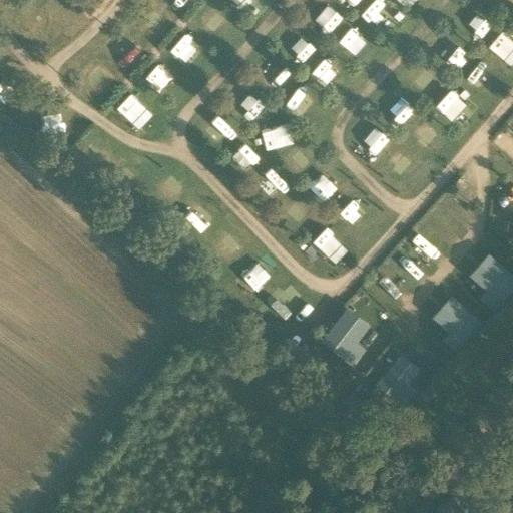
[(233,0),(246,12),(257,0),(233,0)]
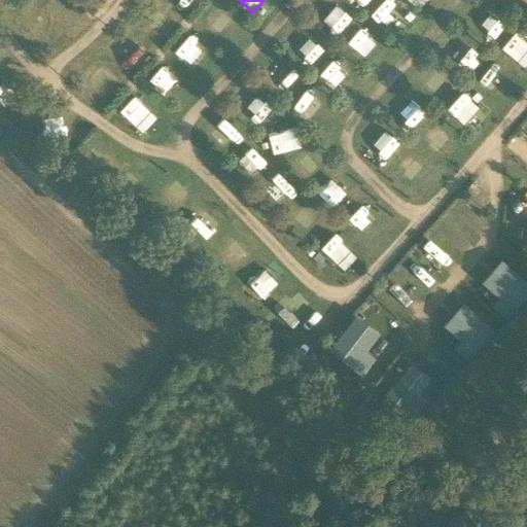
[(386,0),(383,0),(371,18),(387,29),(401,10),(386,0)]
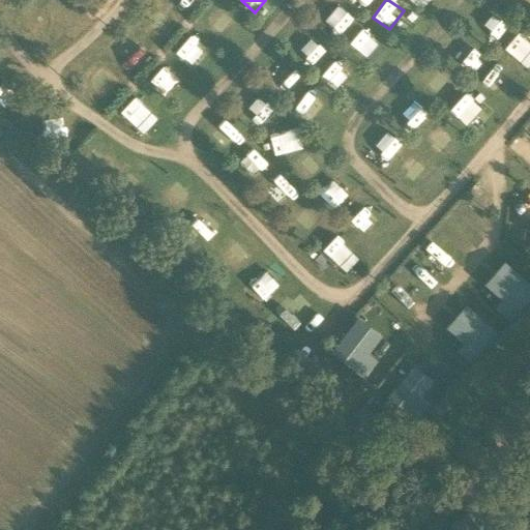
[(504,49),(529,69),(529,67),(529,43),(517,33),(504,49)]
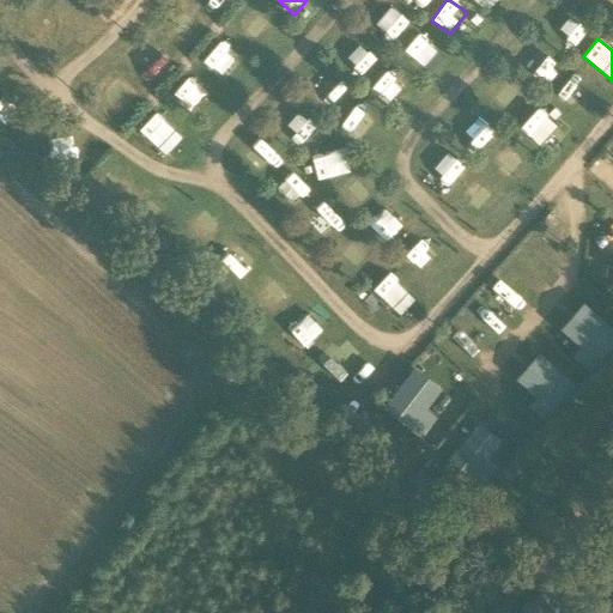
[(219,41),(202,60),(230,84),(246,66),(219,41)]
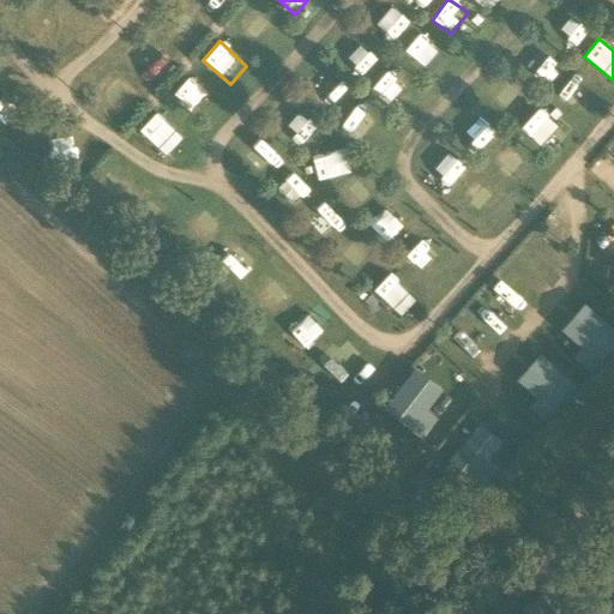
[(369,47),(348,60),(357,76),(379,64),(369,47)]
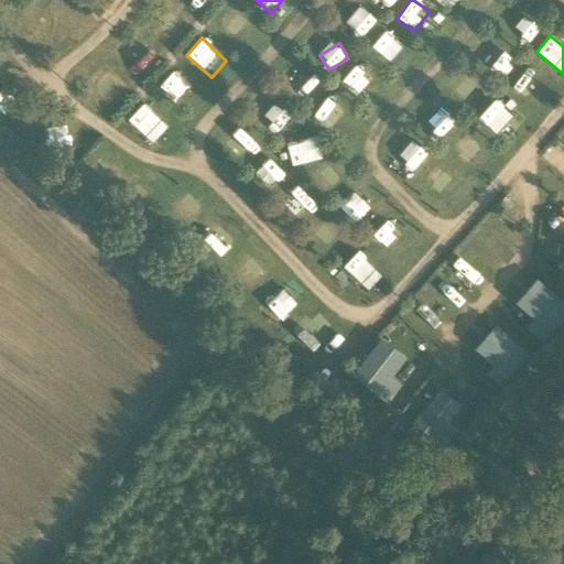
[(343,79),(360,94),(373,77),(356,63),(343,79)]
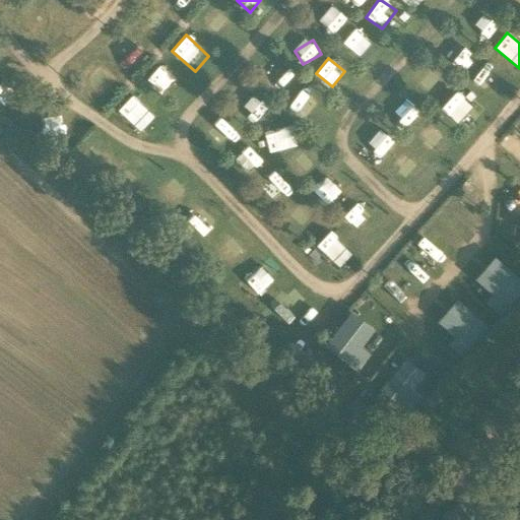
[(145,80),(165,95),(178,80),(158,65),(145,80)]
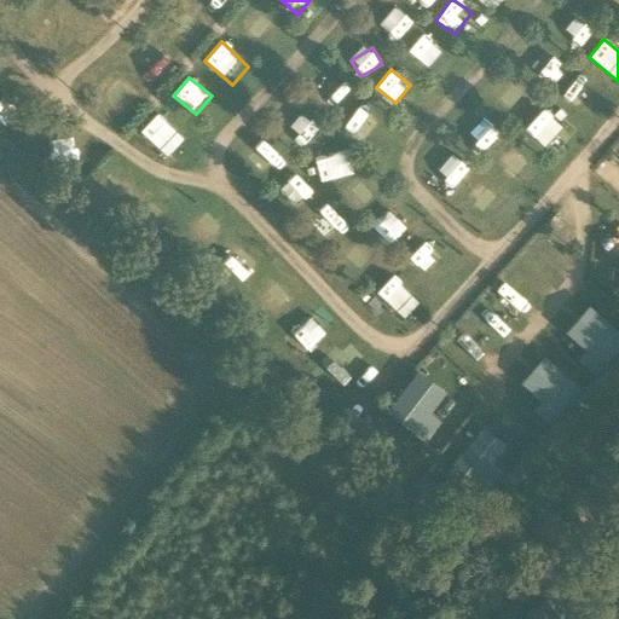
[(339,77),(324,94),(339,105),(352,88),(339,77)]
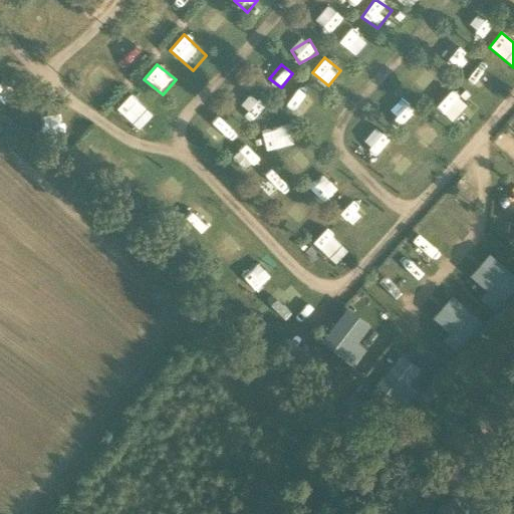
[(464,78),(478,87),(488,73),(474,64),(464,78)]
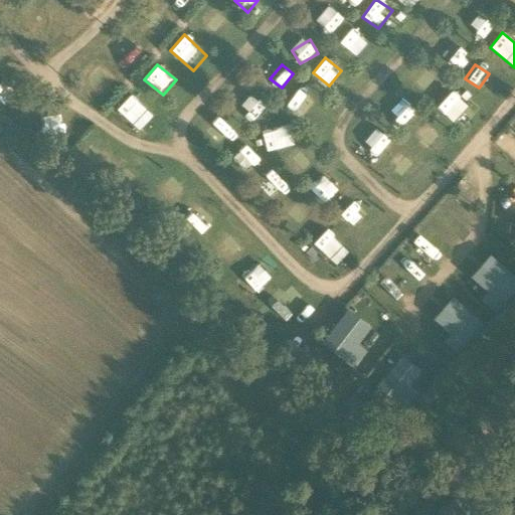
[(427,95),(443,83),(432,68),(416,79),(427,95)]
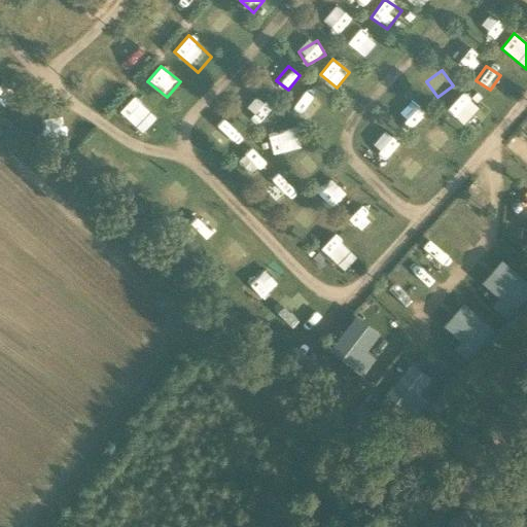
[(460,120),(473,107),(461,94),(448,107),(460,120)]
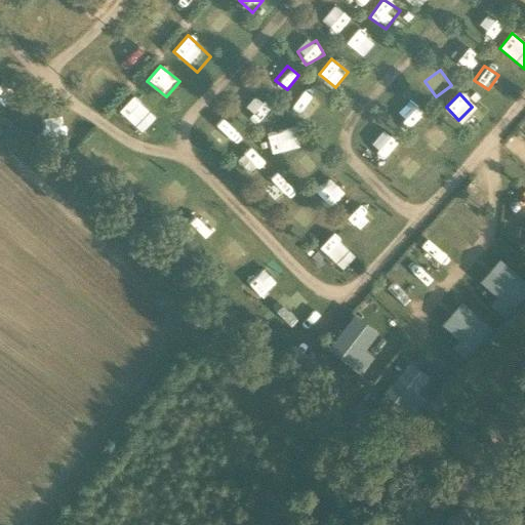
[(244,106),(255,121),(272,110),(259,94),(244,106)]
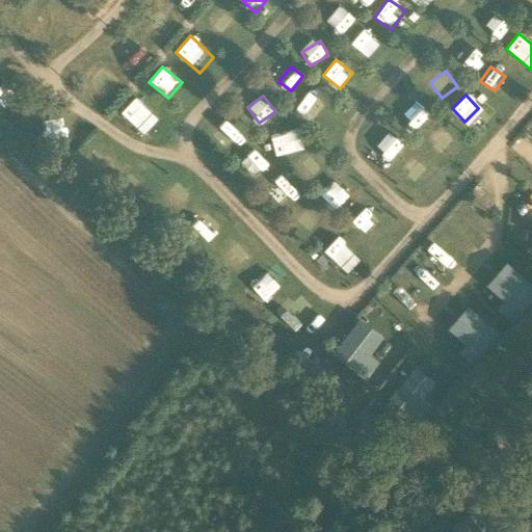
[(120,112),(143,134),(158,118),(134,97),(120,112)]
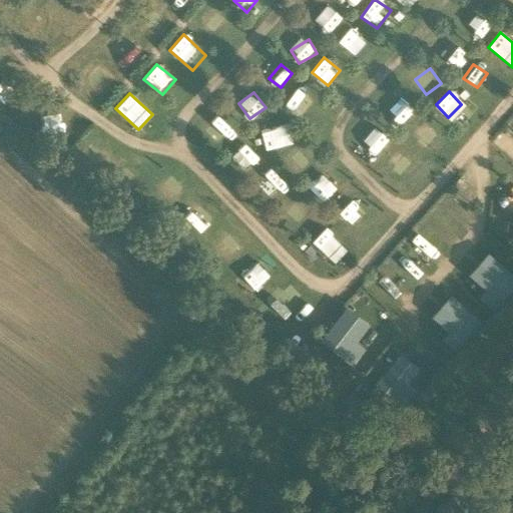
[(248,146),(232,159),(243,171),(259,157),(248,146)]
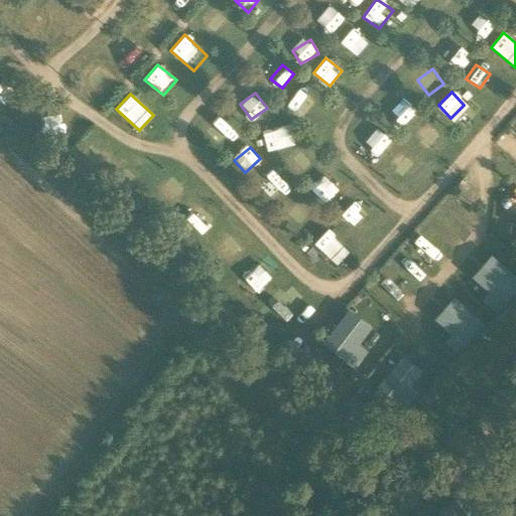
[(336,265),(350,251),(329,230),(314,243),(336,265)]
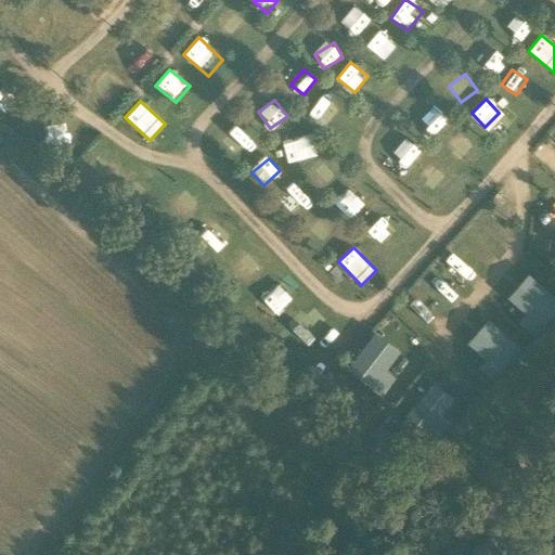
[(554,297),(538,282),(518,305),(528,313),(520,321),(536,334),(554,311),(554,297)]
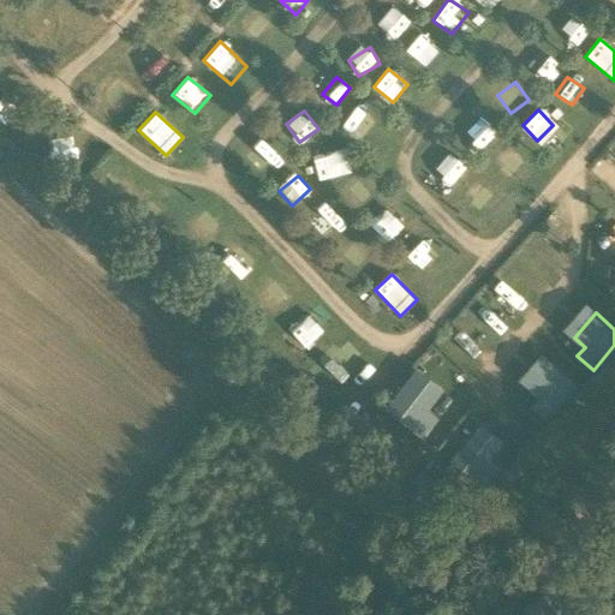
[(300,348),(320,332),(308,317),(288,334),(300,348)]
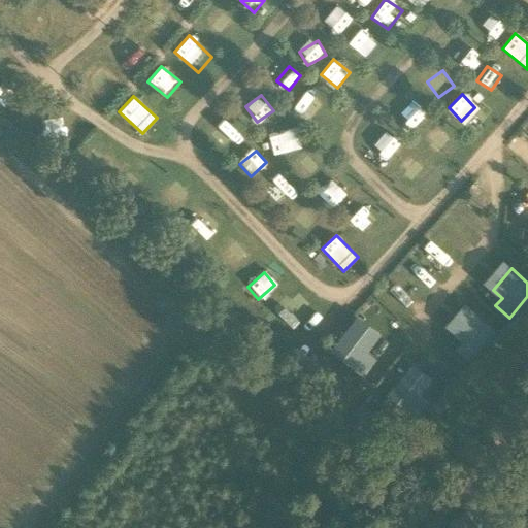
[(319,320),(326,311),(304,295),(285,320),(306,336),(316,343),(328,327),(319,320)]
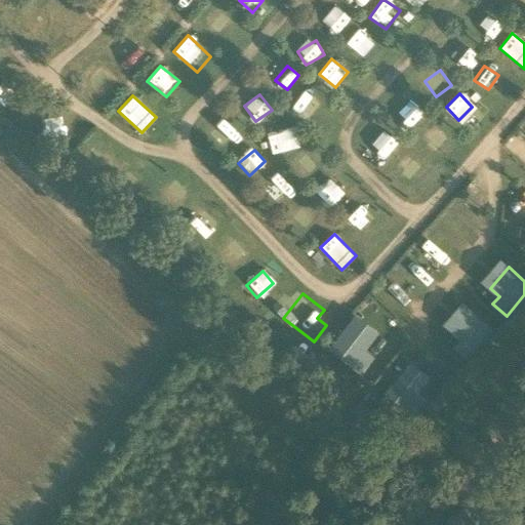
[(493,330),(470,310),(451,330),(460,339),(454,347),(468,359),(493,330)]
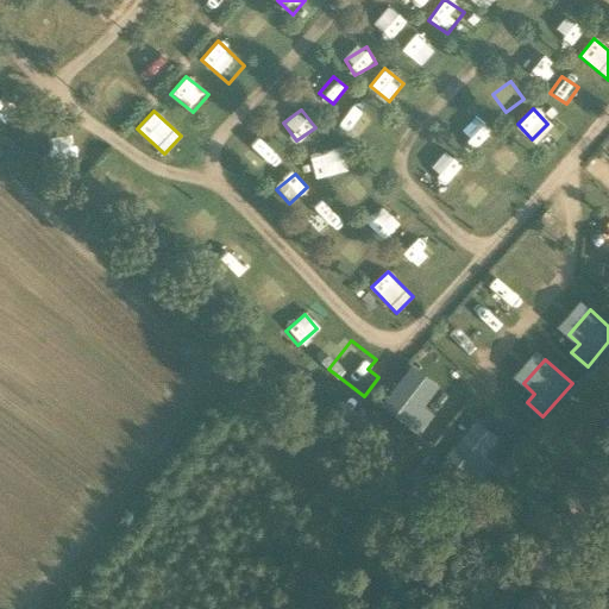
[(415,390),(390,371),(368,400),(394,419),(403,427),(418,408),(408,400),(415,390)]
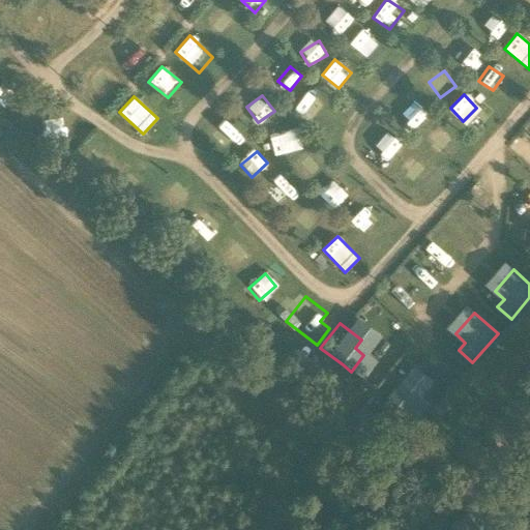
[(395,365),(373,349),(354,374),(376,390),(384,398),(398,381),(388,374),(395,365)]
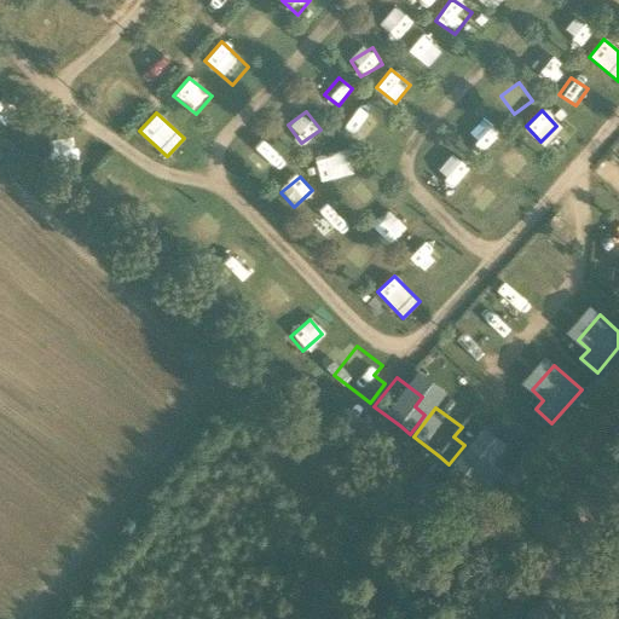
[(452,464),(490,493),(505,474),(493,464),(509,446),(484,426),(452,464)]
